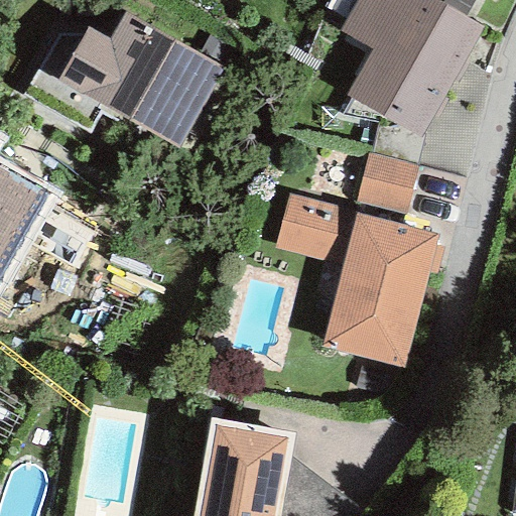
[(482,27),(433,0),(356,0),(337,33),(370,51),(344,97),(417,138),(482,27)]
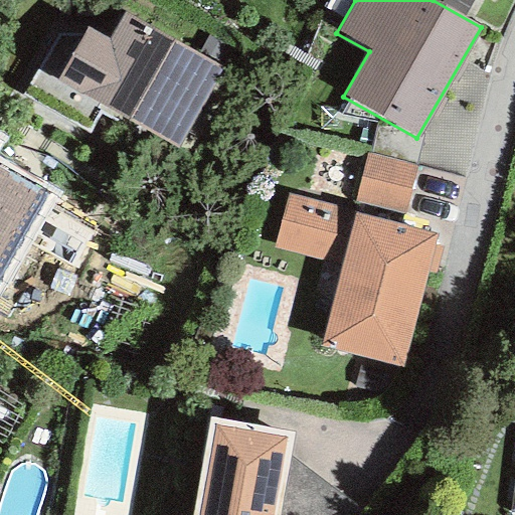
[(222,67),(125,12),(109,40),(86,27),(55,79),(176,148),(222,67)]
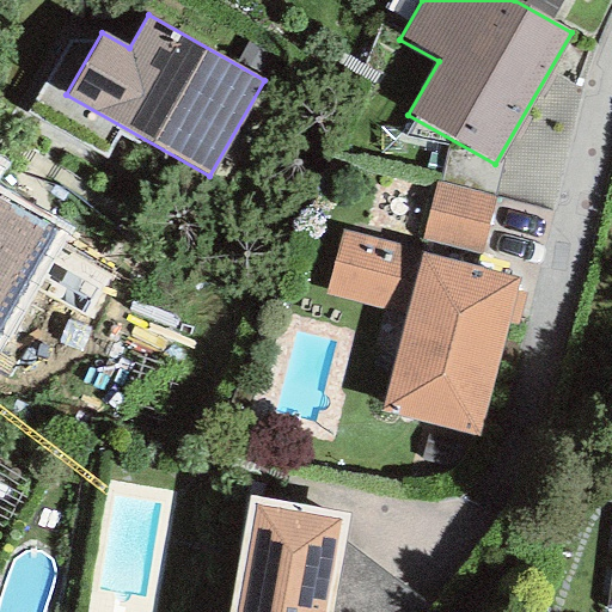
[(495,197),(435,182),(420,242),(479,257),(495,197)]
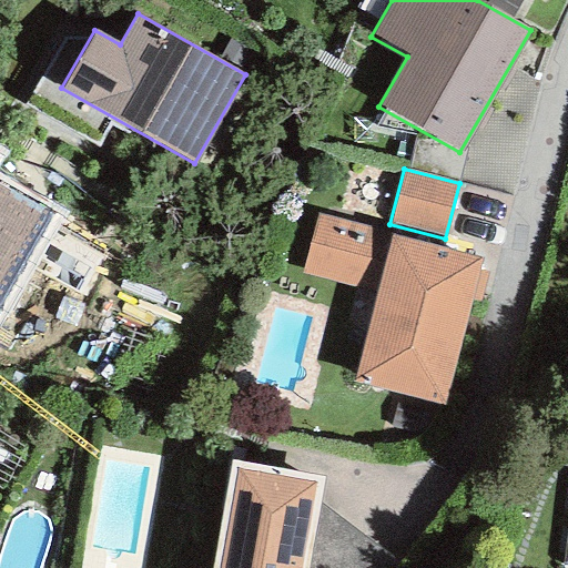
[(0,316),(58,220),(0,185),(0,316)]
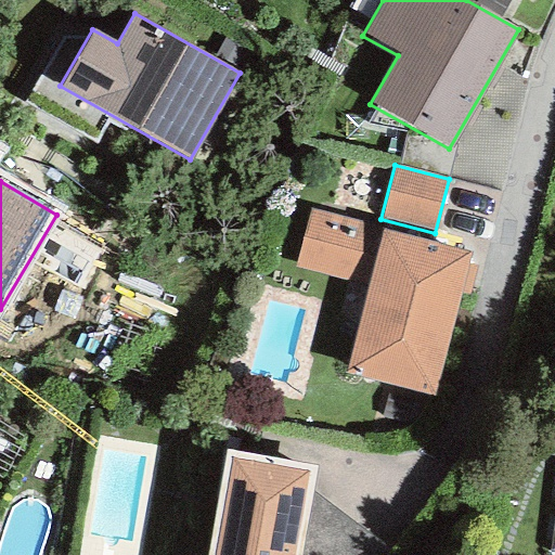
[(384,227),(309,208),(294,268),(366,286),(344,374),(433,397),(459,294),(467,296),(475,267),(466,265),(469,253),(383,230),(384,227)]
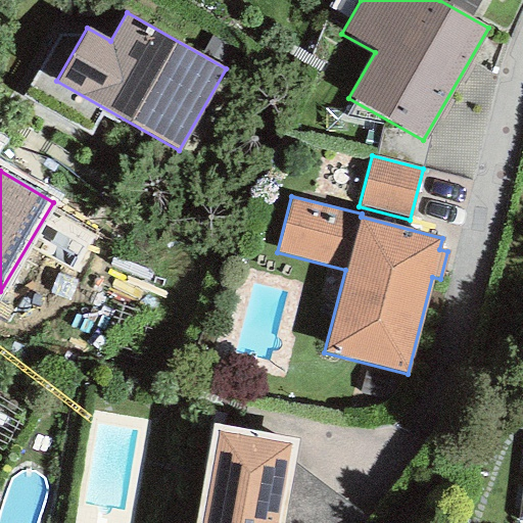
[(283,522),(298,438),(212,423),(194,522),(283,522)]
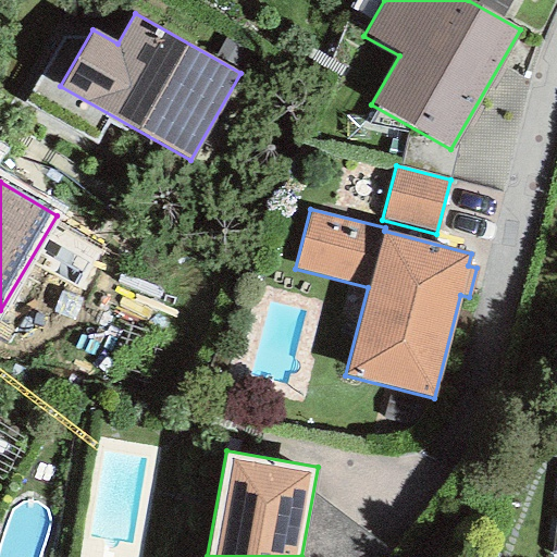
All buildings are outlined.
